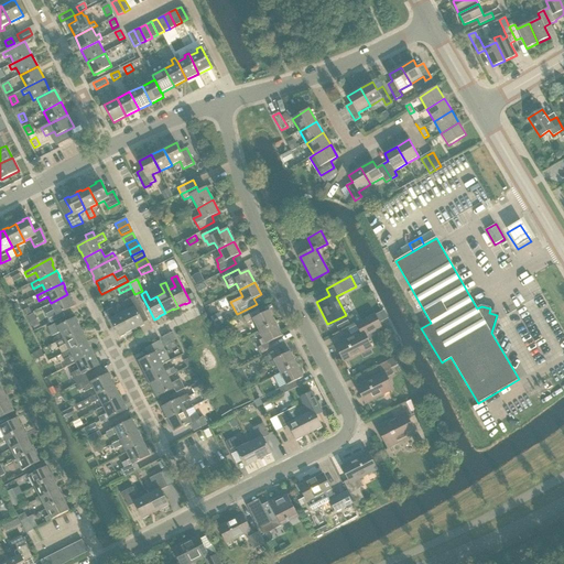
[(63,312),(75,306),(73,301),(71,301),(67,294),(51,303),(55,311),(46,315),(49,320),(50,320),(52,323),(65,315),(63,312)]
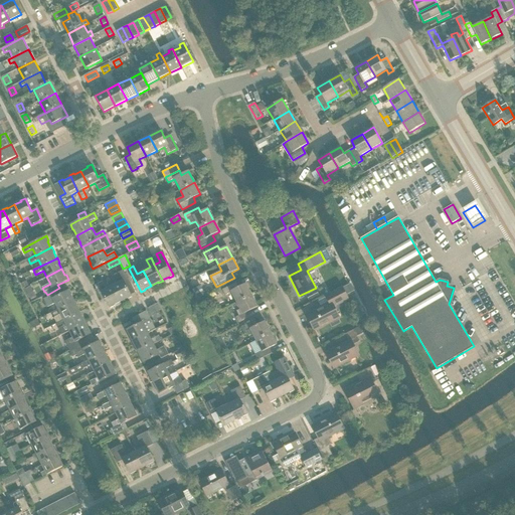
[(124,271),(120,273),(115,275),(119,283),(113,286),(120,301),(127,298),(128,299),(132,297),(131,294),(135,292),(124,271)]
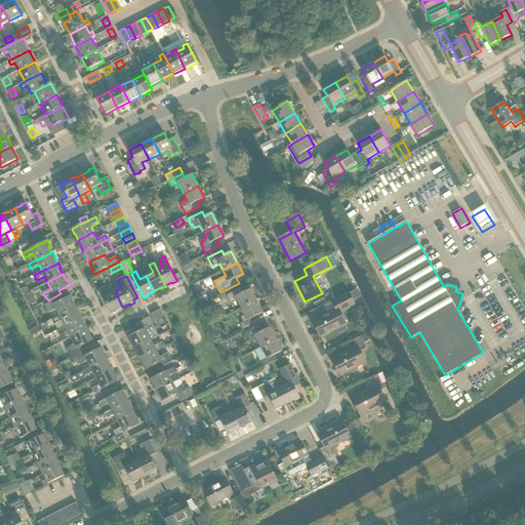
[(105,287),(99,289),(101,291),(96,293),(103,304),(106,301),(112,314),(117,312),(116,310),(122,307),(115,291),(108,294),(105,287)]
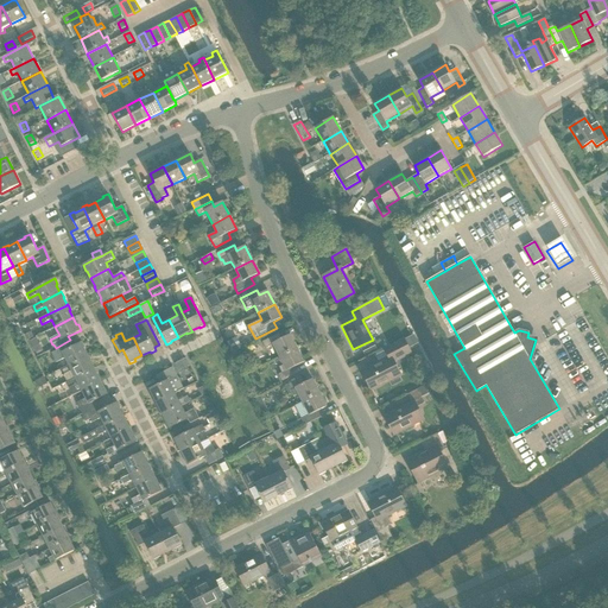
[(297,349),(290,335),(282,340),(278,334),(263,342),(265,348),(273,344),(280,358),(297,349)]
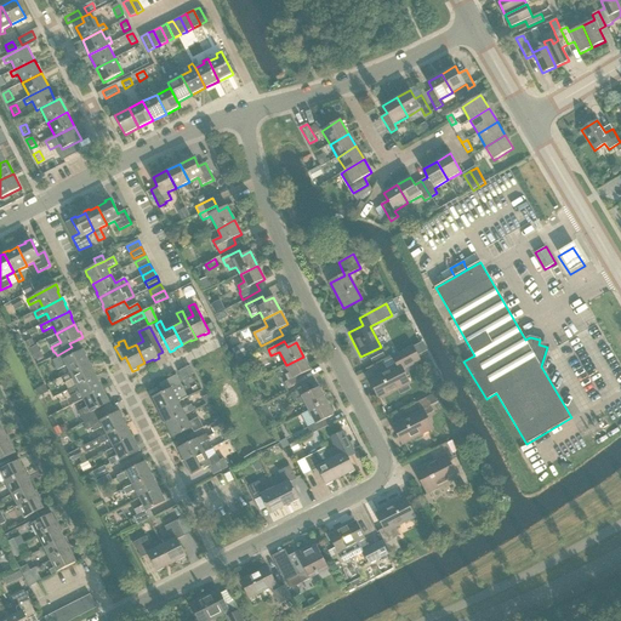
[(241,345),(234,348),(239,359),(248,355),(241,345)]
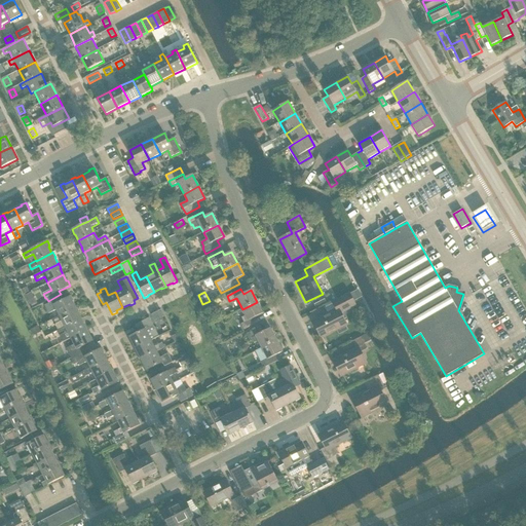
[(336,310),(315,321),(323,336),(337,330),(339,333),(346,330),(345,327),(339,314),(357,305),(350,294),(333,303),(336,310)]
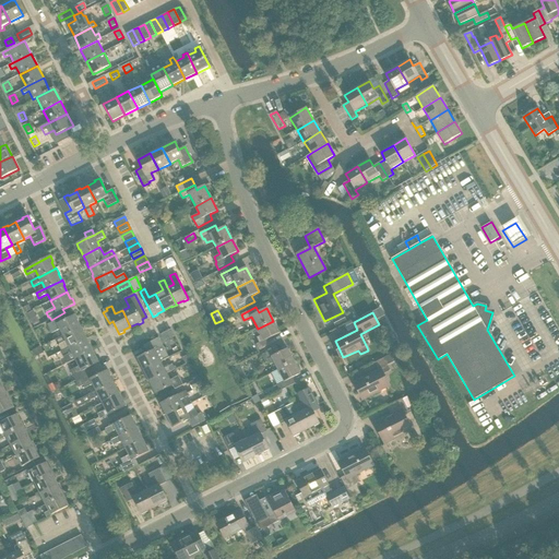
[(60,330),(63,335),(81,328),(80,326),(76,320),(78,320),(75,314),(61,322),(59,319),(47,324),(52,333),(60,330)]
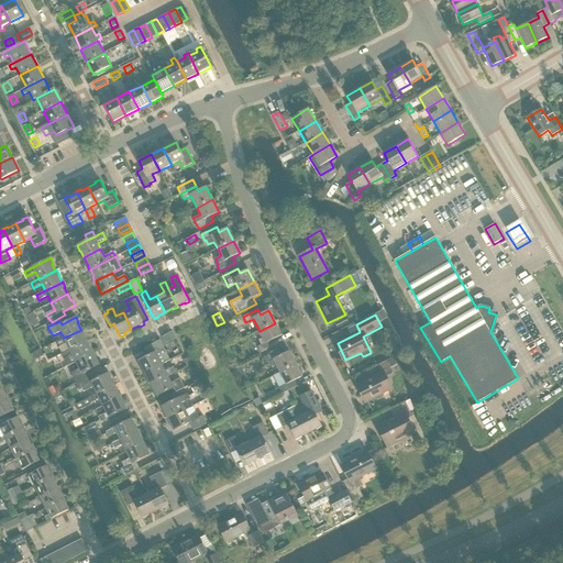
[(258,340),(262,345),(258,346),(261,353),(276,344),(274,339),(282,335),(275,323),(260,331),(263,338),(258,340)]
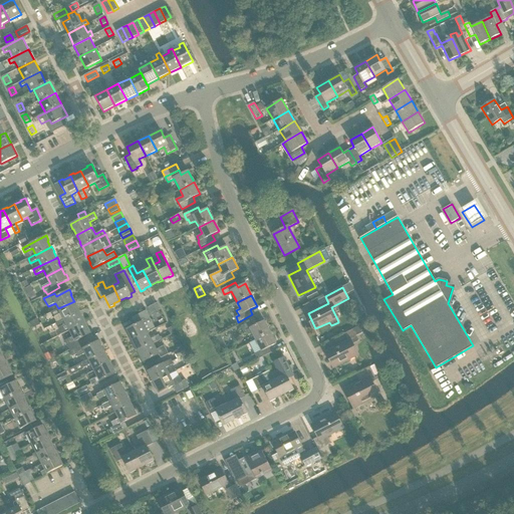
[(61,313),(64,319),(79,311),(76,305),(77,304),(74,300),(73,300),(74,301),(58,308),(50,312),(53,317),(61,313)]
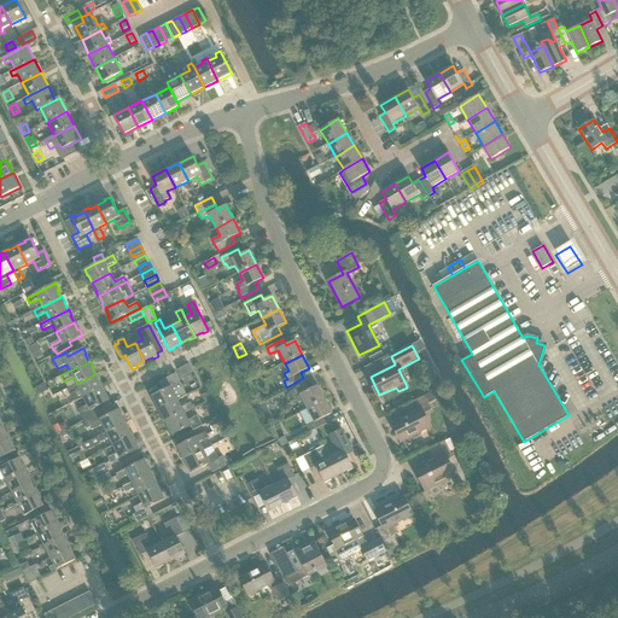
[(186,395),(182,388),(175,373),(158,382),(163,390),(151,396),(153,402),(155,401),(159,409),(178,400),(186,395)]
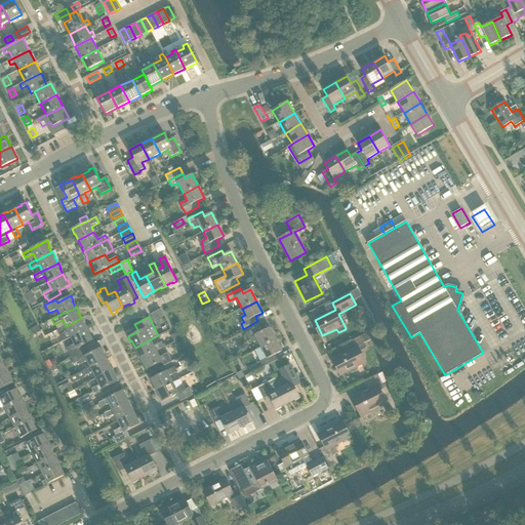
[(66,326),(57,330),(59,335),(61,335),(64,341),(71,337),(86,329),(83,323),(84,322),(82,318),(81,318),(66,326)]
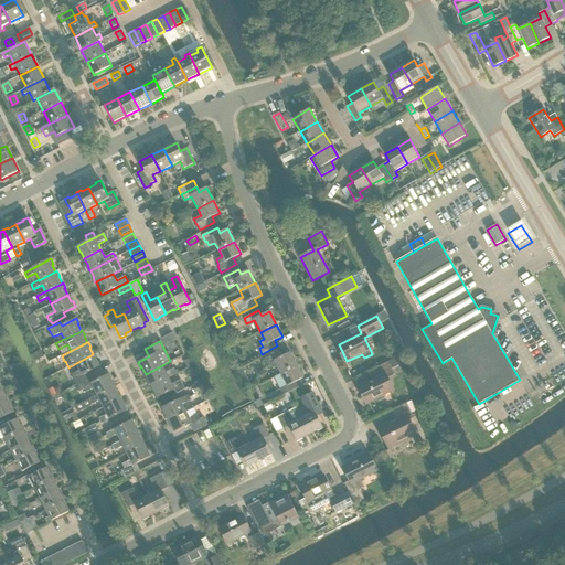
[(297,365),(290,353),(283,356),(280,351),(265,359),(268,365),(272,363),(274,369),(277,366),(281,373),(297,365)]
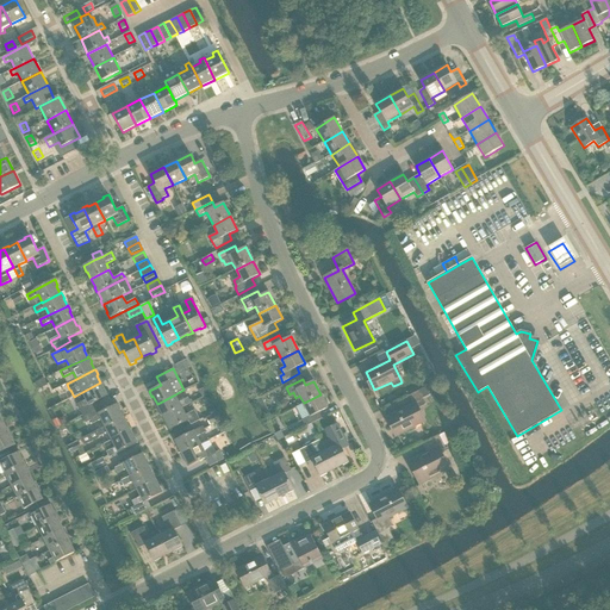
[(82,415),(98,408),(95,402),(109,396),(106,390),(105,391),(100,383),(82,392),(86,399),(78,404),(82,415)]
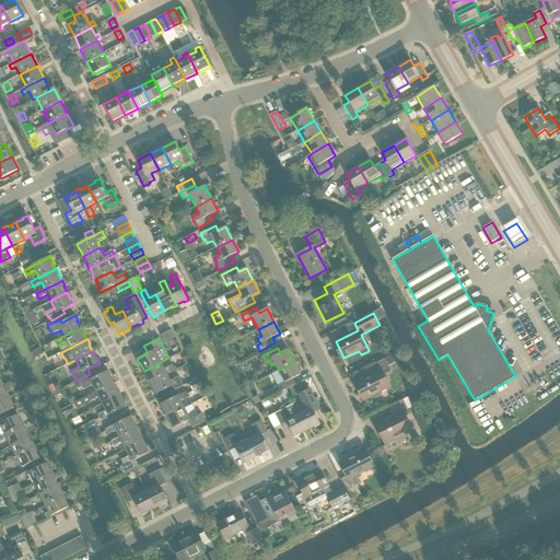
[(380,371),(357,383),(365,399),(388,387),(382,375),(391,372),(387,365),(397,361),(394,354),(375,363),(380,371)]
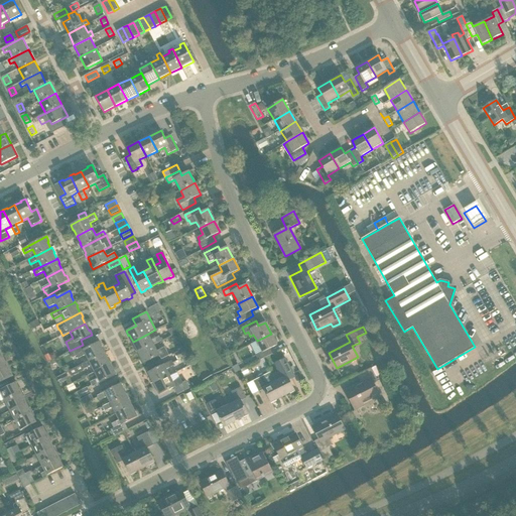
[(137,353),(138,353),(153,345),(154,345),(161,341),(159,337),(151,341),(148,334),(133,342),(136,348),(135,349),(137,353)]
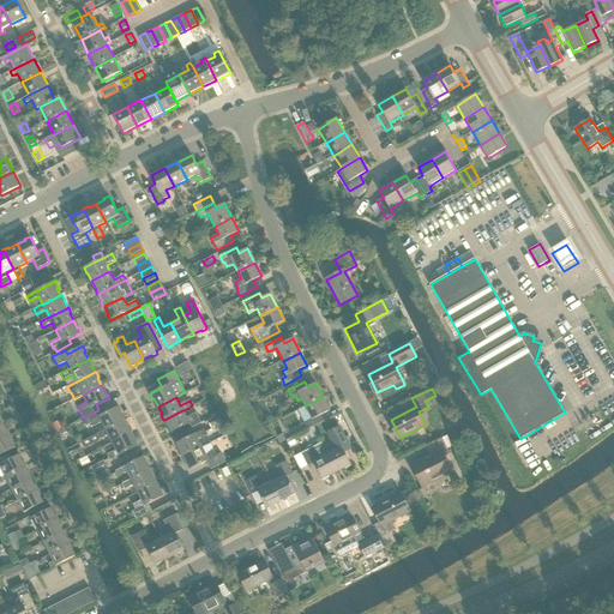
[(330,410),(323,397),(306,405),(309,413),(306,415),(308,421),(305,423),(308,429),(324,421),(321,415),(330,410)]
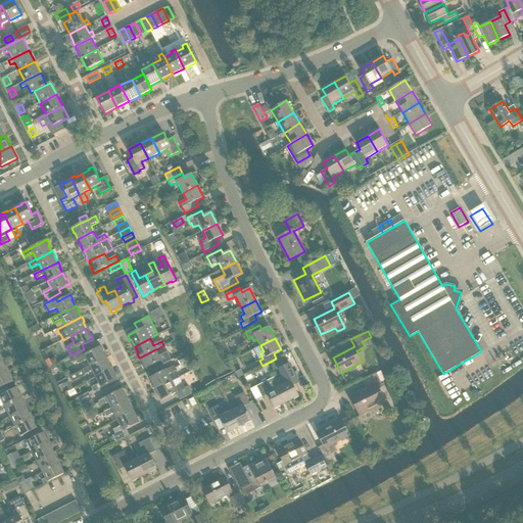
[(86,353),(84,349),(70,355),(75,363),(78,361),(80,364),(87,360),(90,366),(106,358),(105,358),(102,351),(103,350),(101,346),(86,353)]
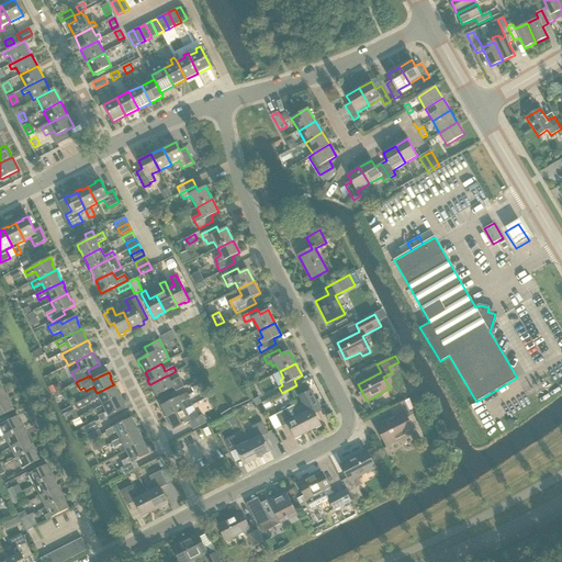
[(150,384),(155,391),(153,392),(156,396),(173,388),(176,391),(183,388),(179,379),(171,382),(168,375),(167,375),(150,384)]
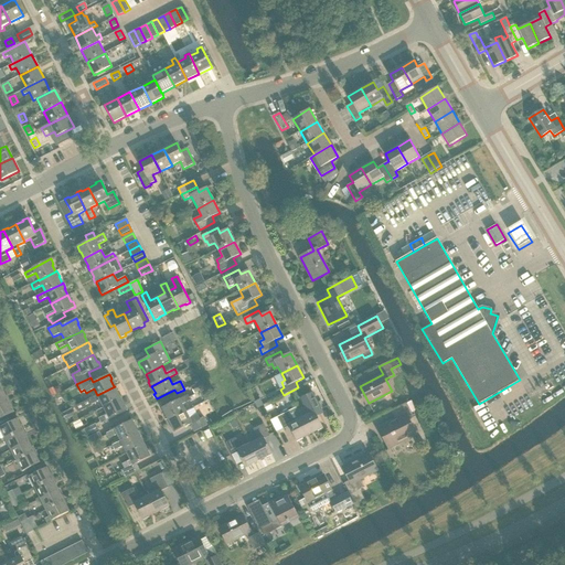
[(115,386),(97,395),(89,400),(92,405),(100,401),(104,407),(120,398),(117,391),(118,391),(116,385),(114,386),(115,386)]
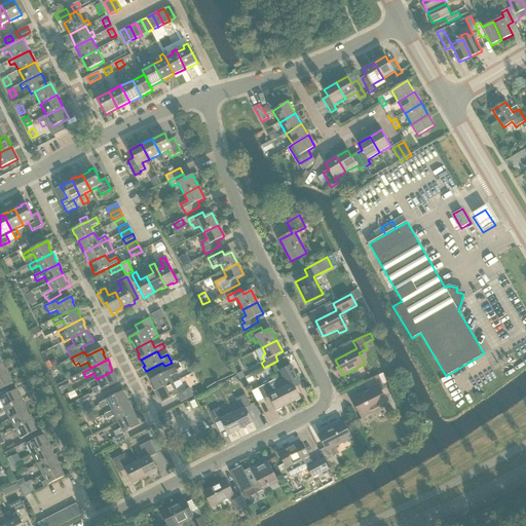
[(280,388),(289,405),(300,399),(293,384),(298,382),(290,366),(280,371),(288,385),(280,388)]
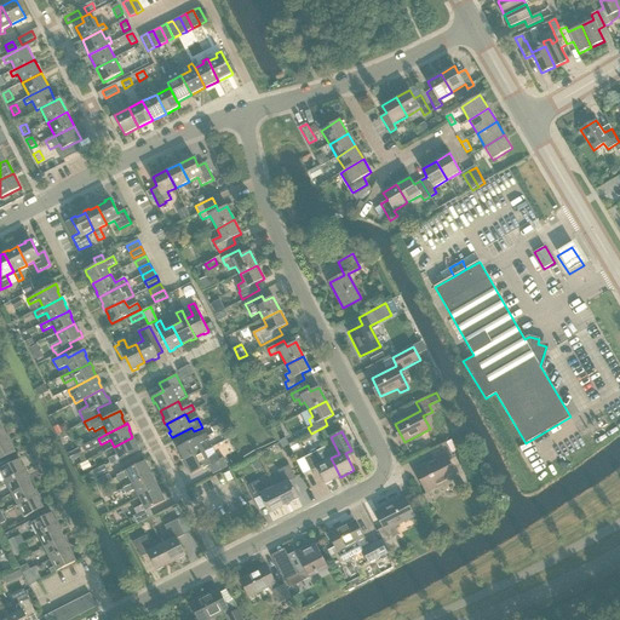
[(182,453),(185,461),(204,452),(200,445),(210,440),(206,434),(177,448),(181,454),(182,453)]
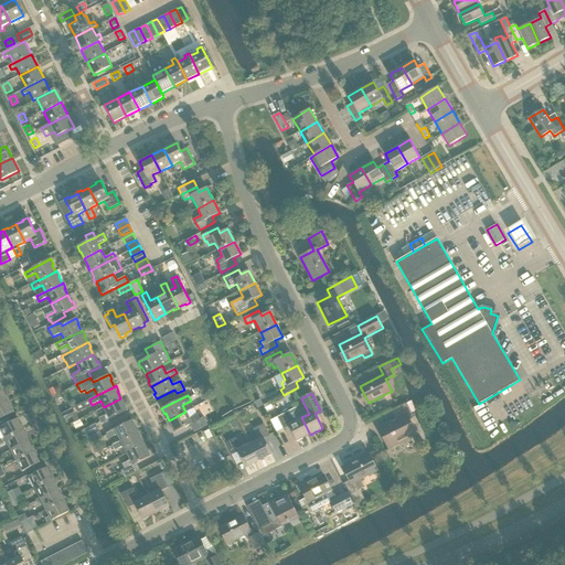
[(124,406),(120,398),(104,407),(107,414),(99,418),(102,424),(128,411),(125,405),(124,406)]
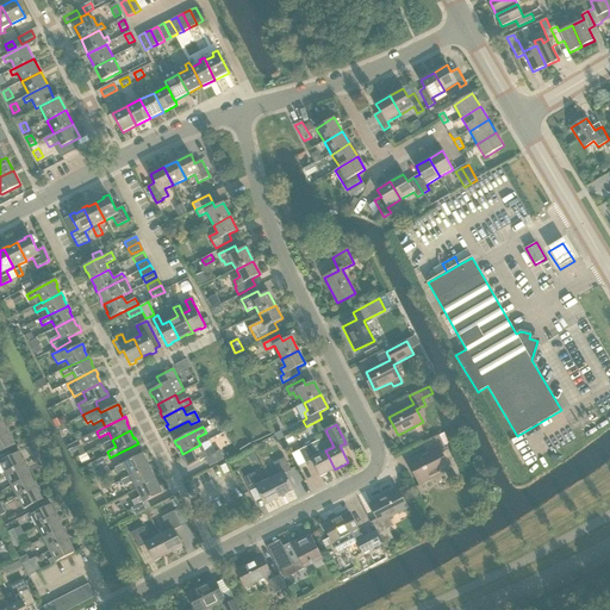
[(10,433),(0,437),(0,452),(16,444),(10,433)]
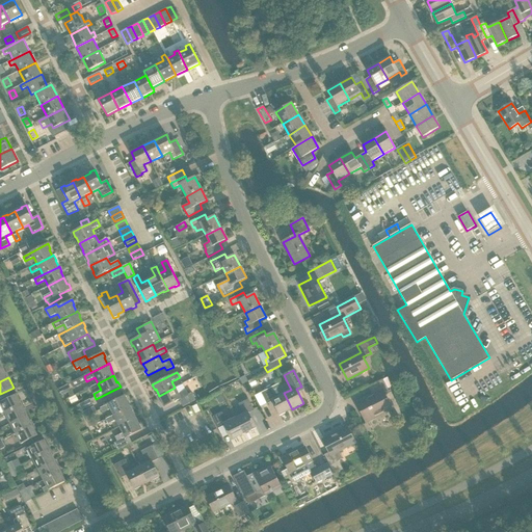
[(254,378),(247,381),(248,383),(250,388),(257,384),(254,378)]
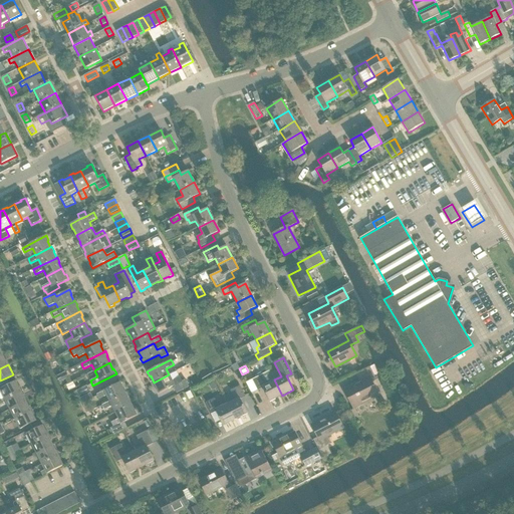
[(359,381),(346,389),(355,407),(376,397),(369,383),(376,380),(373,375),(379,372),(375,365),(355,374),(359,381)]
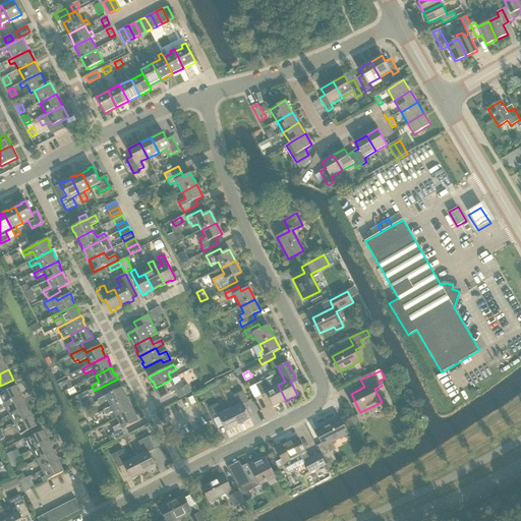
[(267,393),(274,407),(286,401),(278,385),(273,375),(255,385),(262,396),(267,393)]
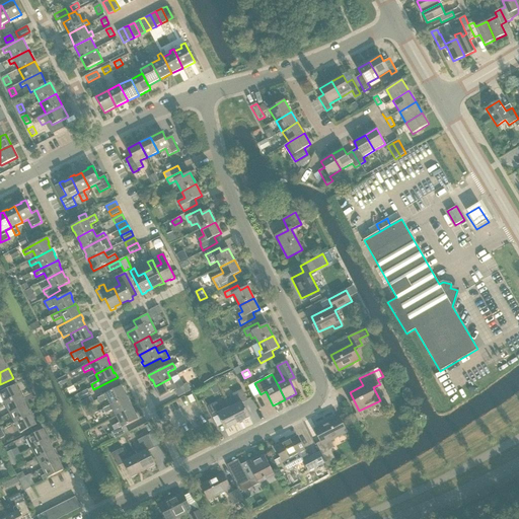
[(67,375),(58,380),(61,386),(70,381),(67,375)]
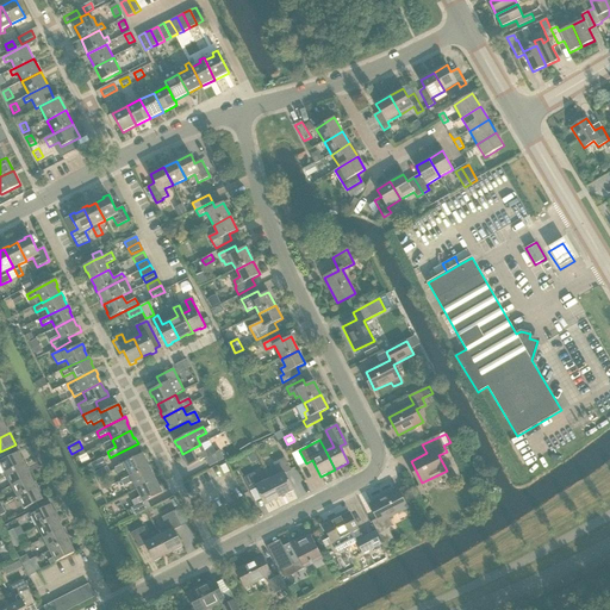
[(221,450),(216,453),(213,447),(204,452),(200,444),(182,454),(186,461),(185,462),(188,467),(205,458),(210,466),(224,459),(221,450)]
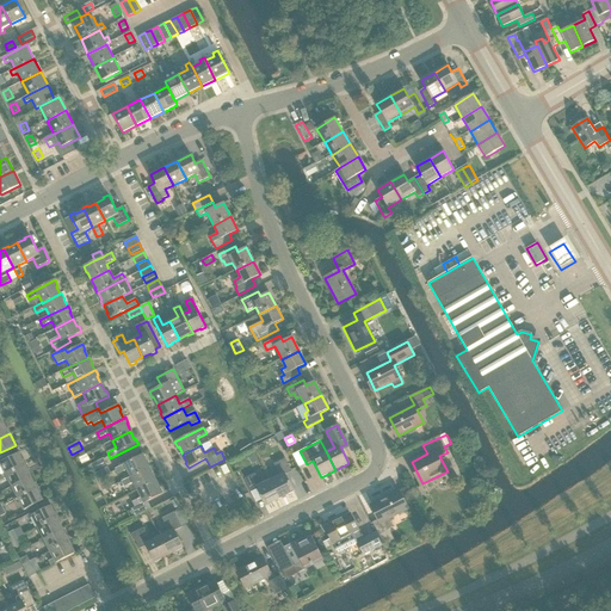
[(25,466),(19,454),(0,462),(6,475),(25,466)]
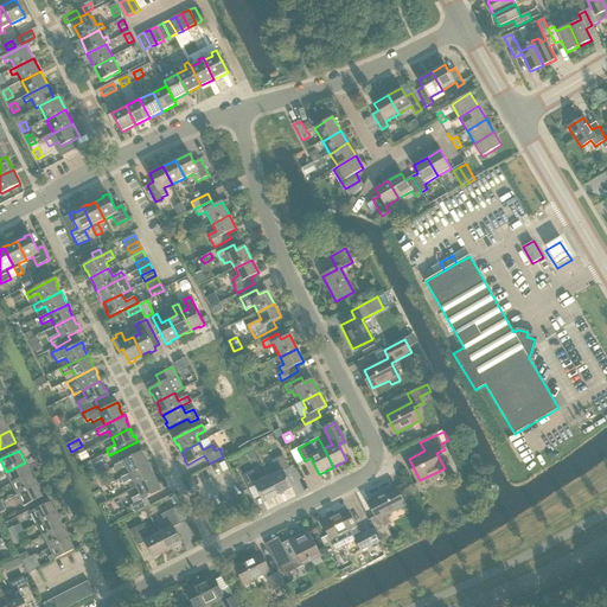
[(127,467),(129,473),(131,474),(148,465),(145,458),(146,457),(142,451),(114,466),(117,472),(127,467)]
